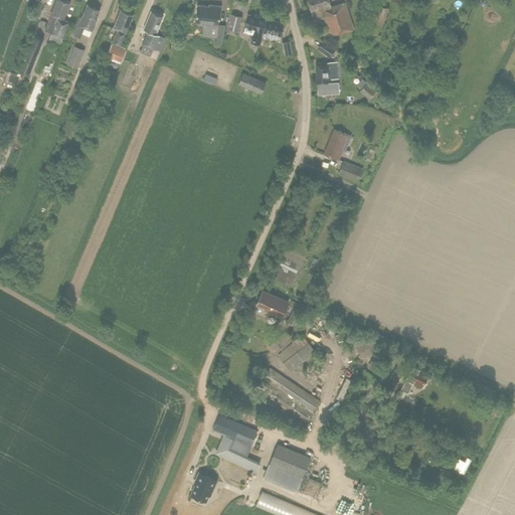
[(55,0),(50,14),(47,22),(54,25),(51,32),(62,37),(68,21),(63,19),(70,2),(65,0),(55,0)]
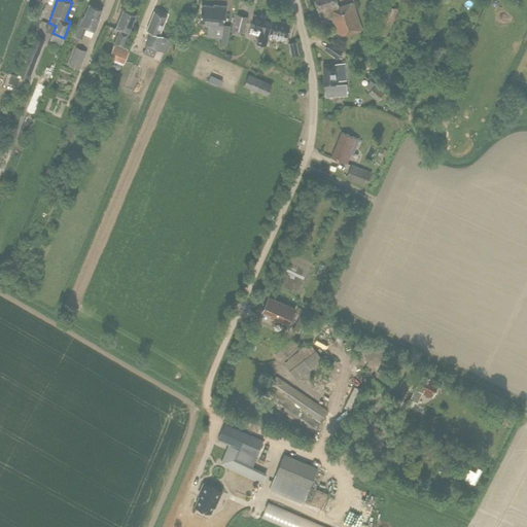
[(338,38),(362,30),(353,2),(339,6),(336,0),(314,0),(321,20),(331,16),(338,38)]
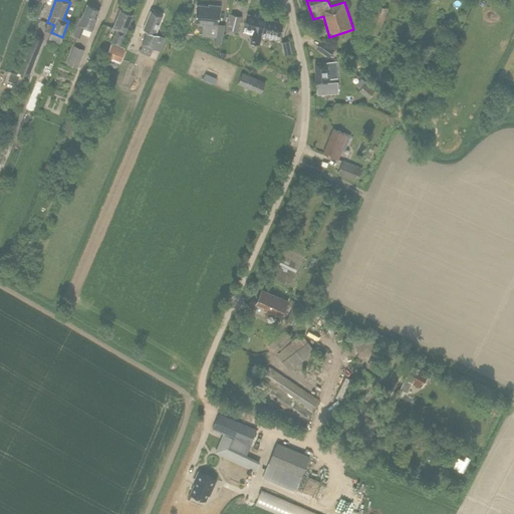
[(80,17),(77,25),(73,34),(79,36),(83,27),(91,31),(97,17),(96,17),(99,9),(87,4),(81,18),(80,17)]
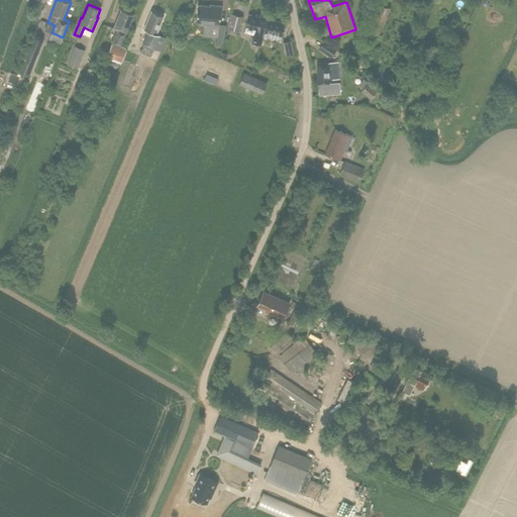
[(198,4),(196,22),(212,23),(211,36),(217,37),(217,42),(217,44),(218,44),(221,44),(222,45),(226,25),(219,24),(221,5),(210,4),(209,6),(198,4)]
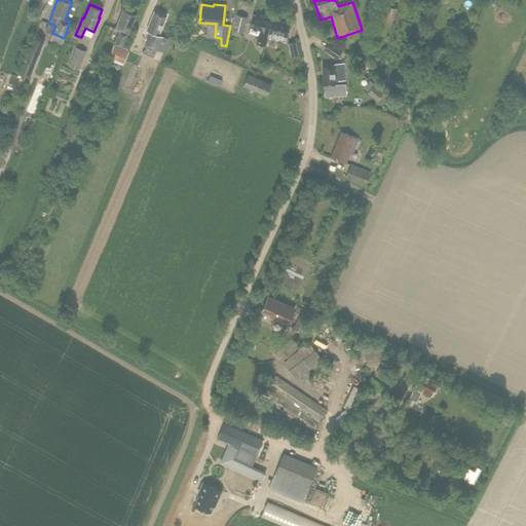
[(119,30),(114,43),(107,59),(122,66),(128,51),(126,50),(127,48),(122,46),(136,14),(123,9),(115,28),(119,30)]
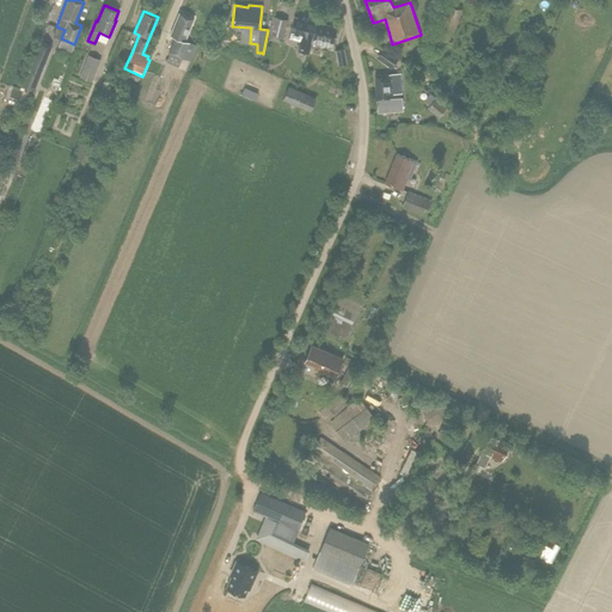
[(175,37),(169,51),(170,53),(181,57),(183,57),(184,54),(189,42),(184,40),(194,18),(179,12),(170,35),(175,37)]
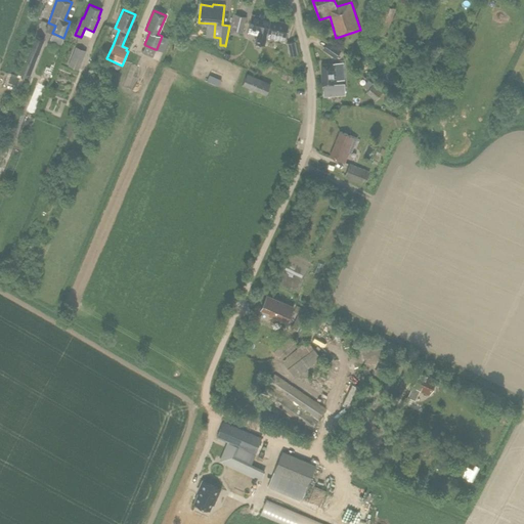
[(266,37),(270,18),(263,16),(264,14),(260,13),(260,16),(252,14),(248,32),(257,35),(255,42),(264,44),(266,37)]
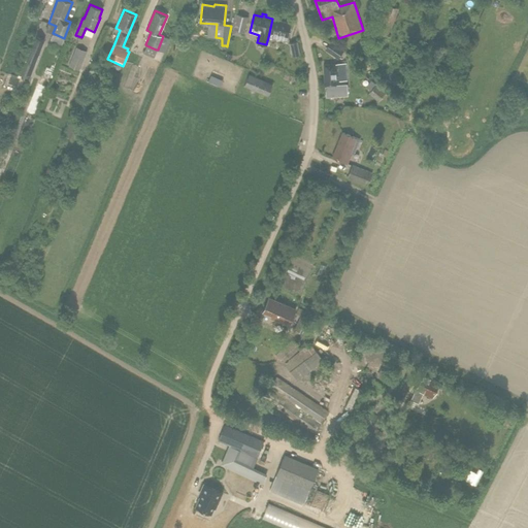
[(243,36),(248,17),(236,14),(232,33),(243,36)]
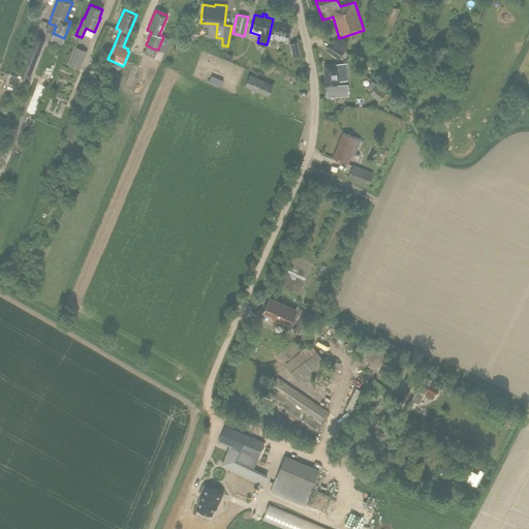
[(291,23),(273,19),(269,37),(287,41),(291,23)]
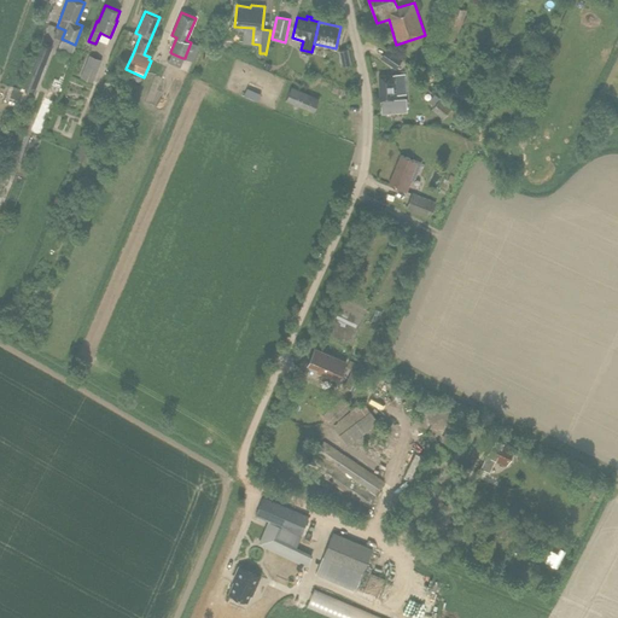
[(52,46),(40,41),(22,85),(34,91),(52,46)]
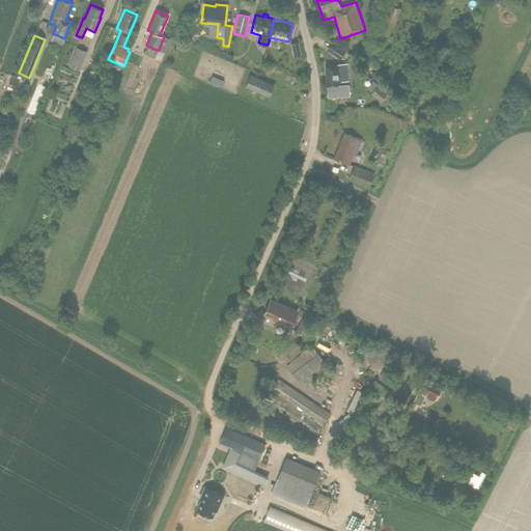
[(292,56),(301,54),(299,42),(290,44),(292,56)]
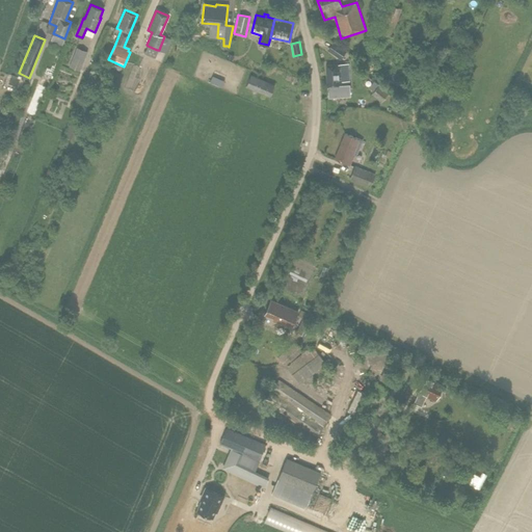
[(326,50),(340,59),(346,51),(333,42),(326,50)]
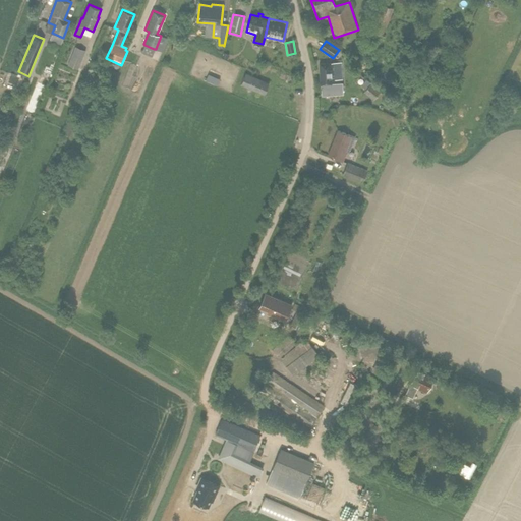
[(151,57),(154,49),(145,45),(141,53),(151,57)]
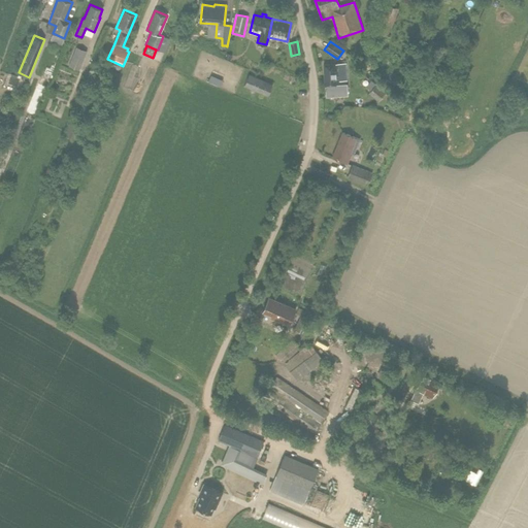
[(78,70),(87,52),(76,47),(68,66),(78,70)]
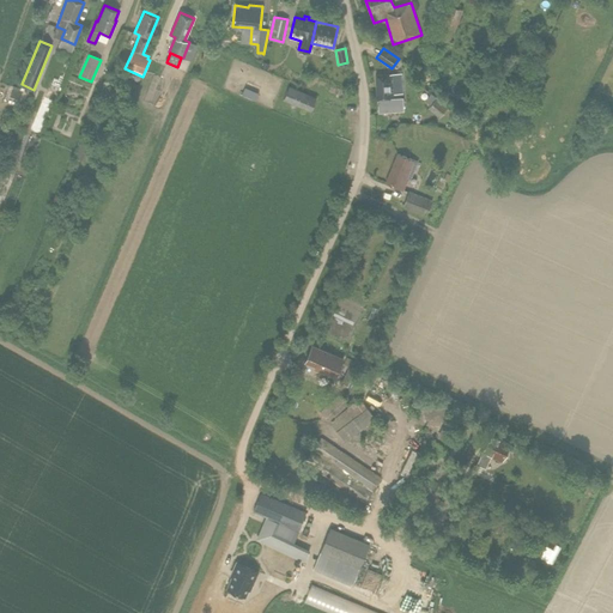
[(182,58),(180,67),(189,71),(193,61),(182,58)]
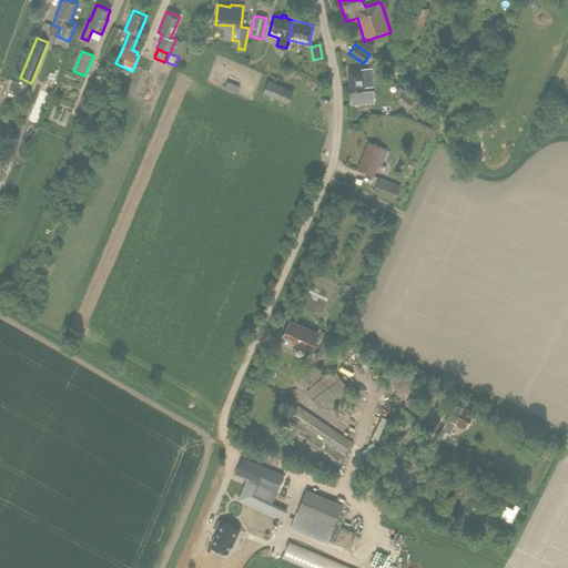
[(373,90),(367,91),(366,87),(373,87),(372,68),(365,68),(347,69),(350,92),(351,92),(351,103),(373,102),(373,90)]
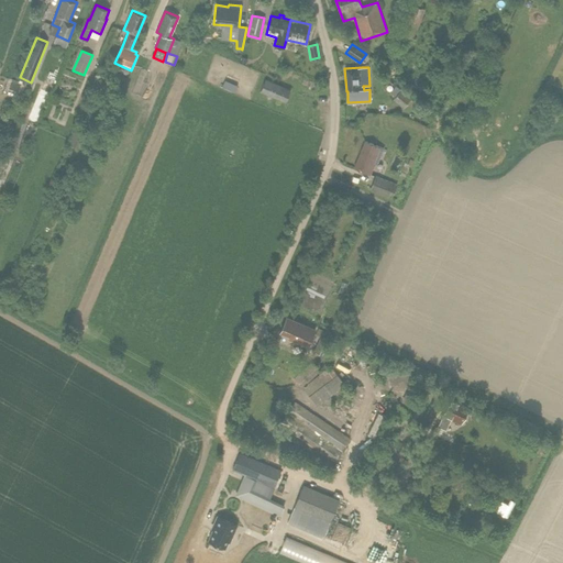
[(285,101),(290,89),(266,79),(261,91),(285,101)]
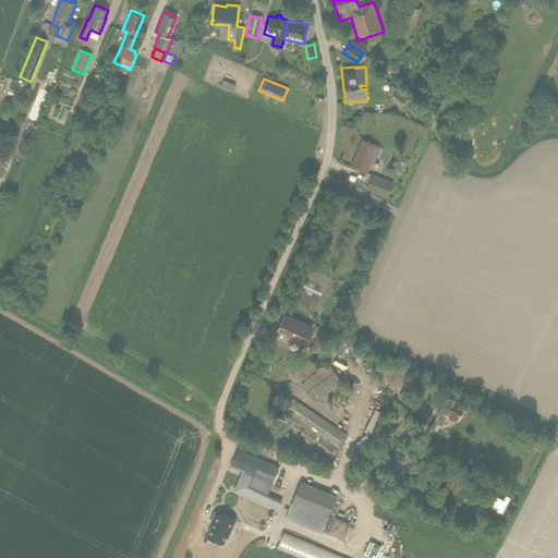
[(397,88),(392,84),(387,92),(391,96),(389,98),(400,107),(409,95),(398,87),(397,88)]
